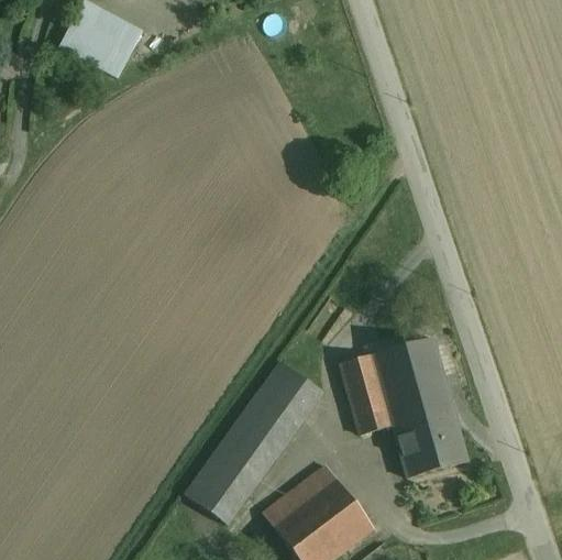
[(144,31),(85,0),(59,47),(118,78),(144,31)]
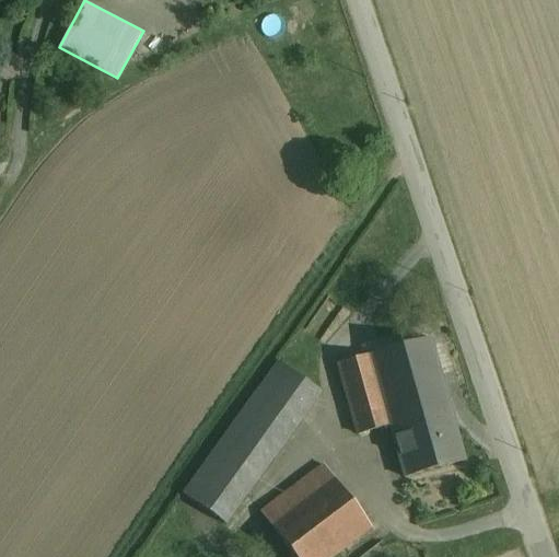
[(432,335),(371,352),(392,422),(406,474),(466,459),(432,335)]
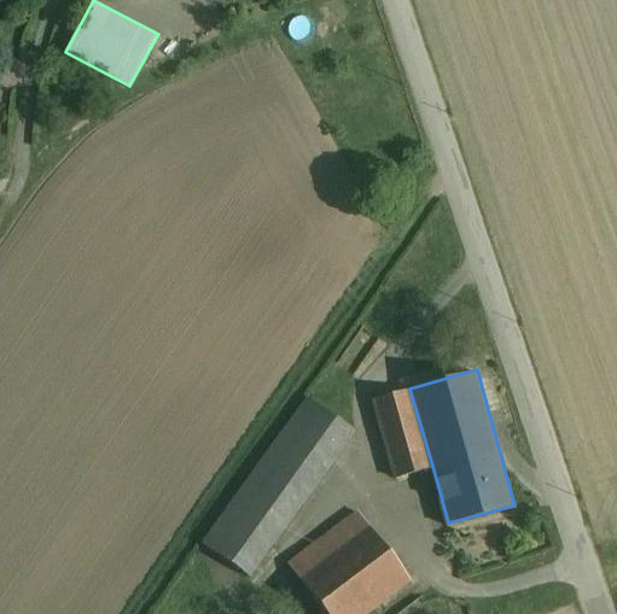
[(432,466),(409,389),(376,398),(397,475),(432,466)]
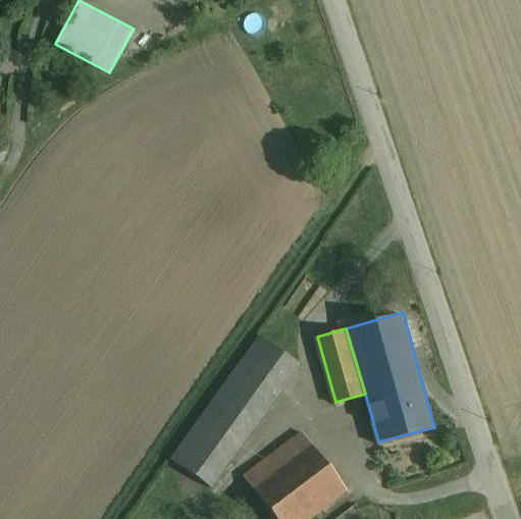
[(257,333),(184,437),(206,455),(213,444),(211,442),(278,347),(257,333)]
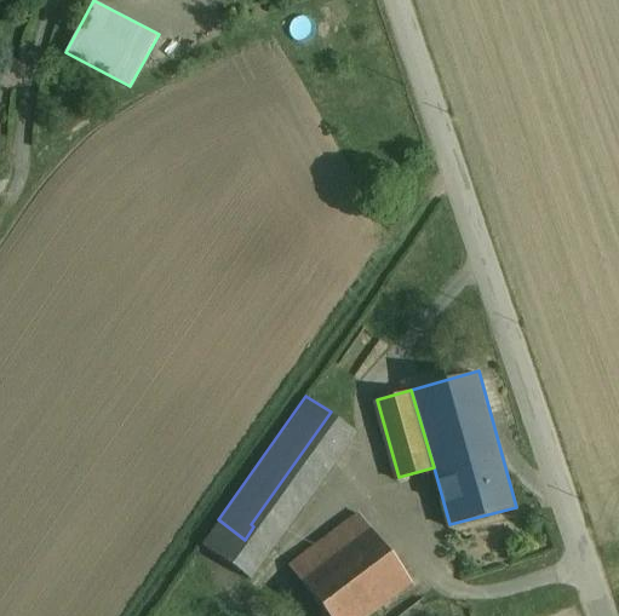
[(356,430),(331,412),(251,524),(253,527),(245,540),(265,554),(322,476),(356,430)]
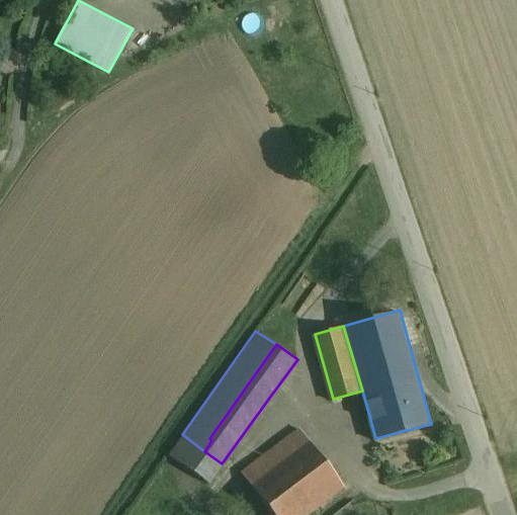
[(300,428),(271,450),(245,470),(253,482),(251,484),(273,512),(275,514),(304,514),(344,485),(300,428)]
